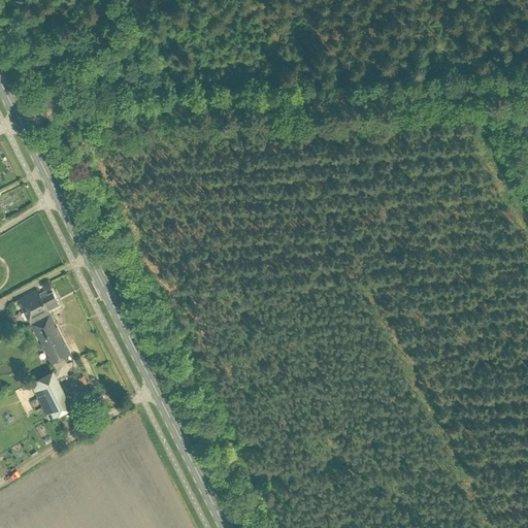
[(19,300),(31,324),(50,314),(47,310),(59,305),(57,300),(53,292),(47,295),(45,291),(39,294),(37,290),(19,300)]
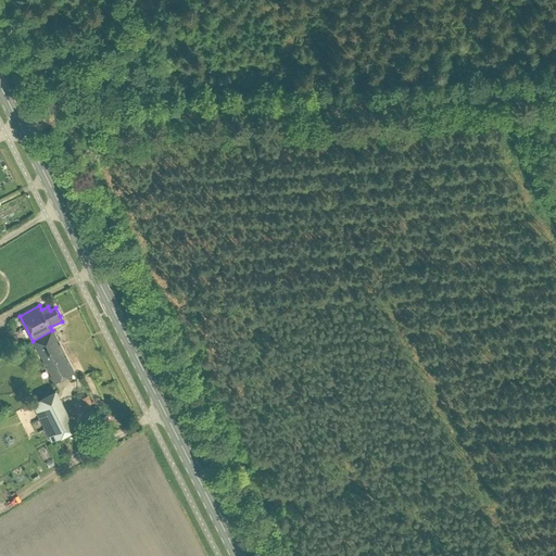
[(52,330),(33,341),(54,383),(74,374),(52,330)]
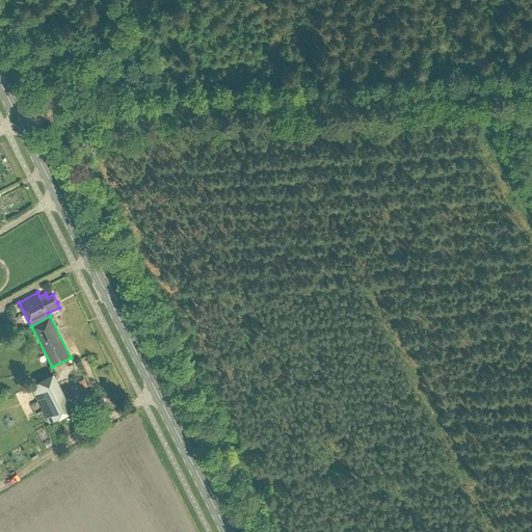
[(57,373),(61,382),(70,378),(67,369),(57,373)]
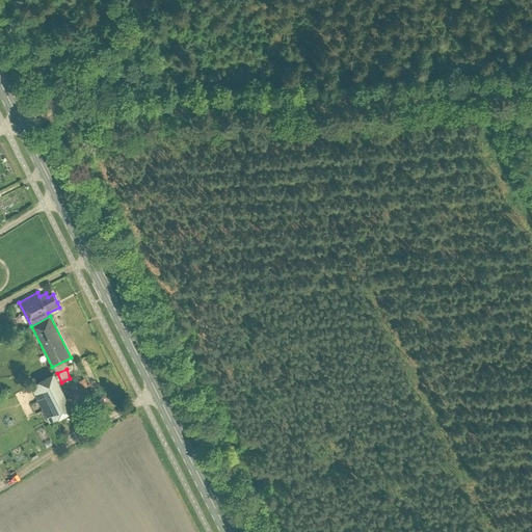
[(31,386),(50,423),(74,411),(55,374),(31,386)]
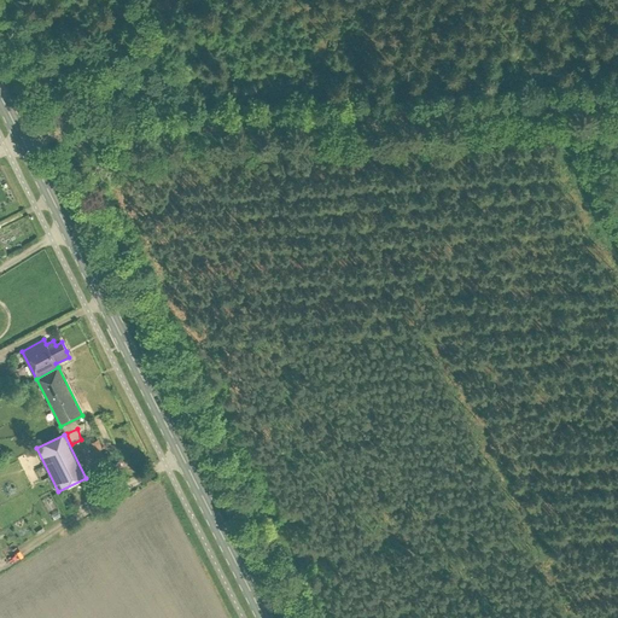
[(98,439),(89,443),(94,453),(101,449),(98,439)]
